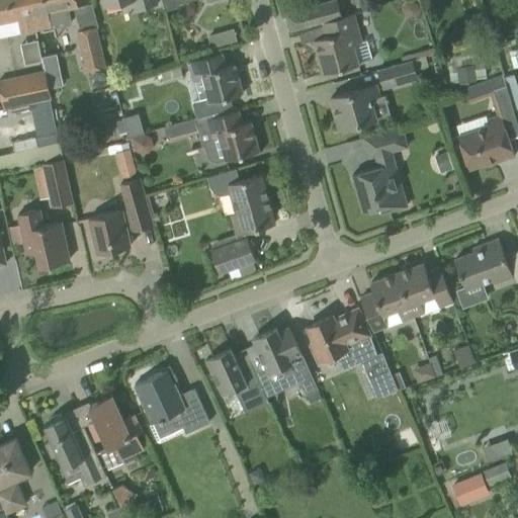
[(28,0),(0,0),(0,36),(20,32),(20,33),(35,30),(28,0)]
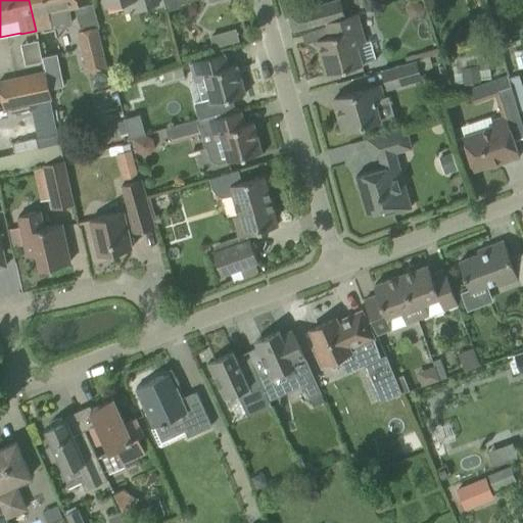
[(77,0),(29,0),(36,31),(51,28),(72,22),(68,9),(74,8),(80,30),(77,31),(86,72),(106,66),(97,28),(99,27),(92,3),(78,6),(77,0)]
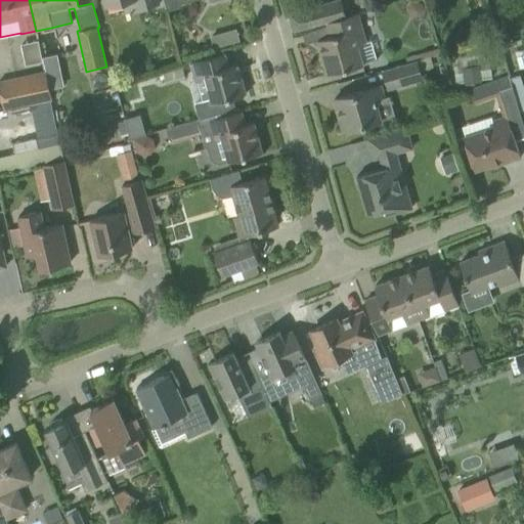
[(102,0),(104,6),(130,0),(133,0),(136,10),(159,4),(157,0),(102,0)]
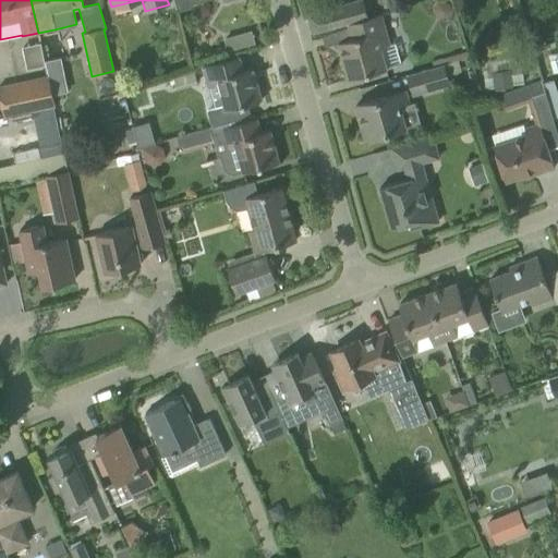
[(173,0),(177,11),(187,9),(192,7),(194,3),(194,0),(222,0),(223,1),(229,0),(173,0)]
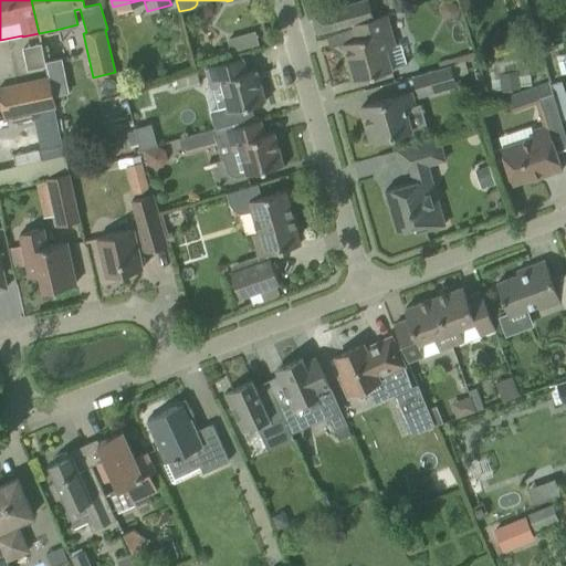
[(332,30),(350,24),(350,23),(374,17),(368,0),(363,0),(326,10),(327,11),(329,11),(334,28),(332,29),(332,30)]
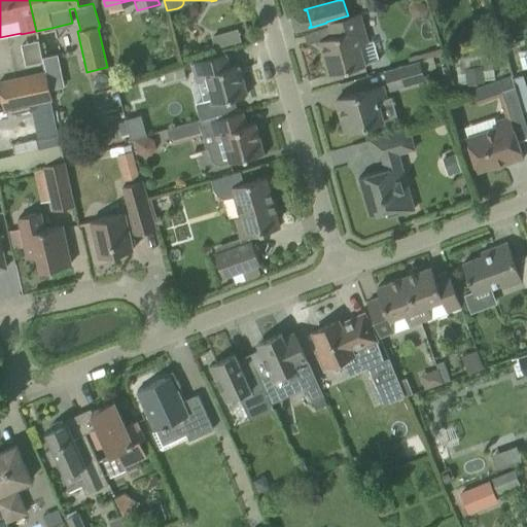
[(369,0),(357,0),(362,12),(372,10),(369,0)]
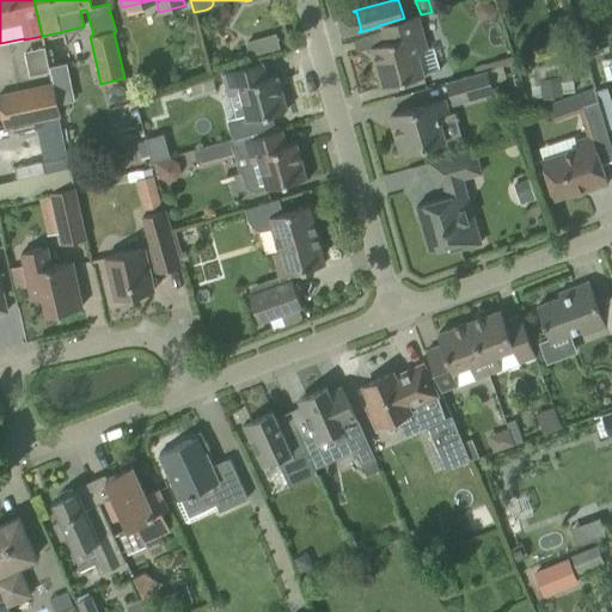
[(384,43),(371,47),(381,87),(424,75),(423,72),(439,68),(433,48),(428,49),(418,16),(404,19),(404,18),(379,25),(379,26),(384,43)]
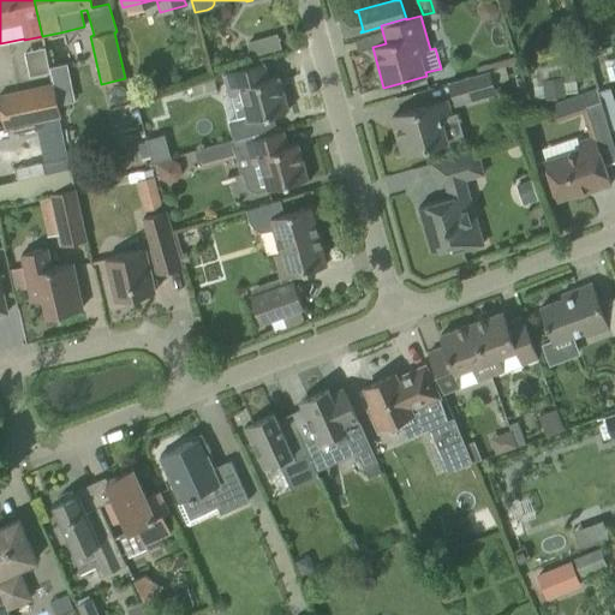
[(263,63),(221,75),(227,97),(239,94),(245,117),(227,121),(233,139),(275,127),(272,115),(288,111),(278,76),(268,78),(263,63)]
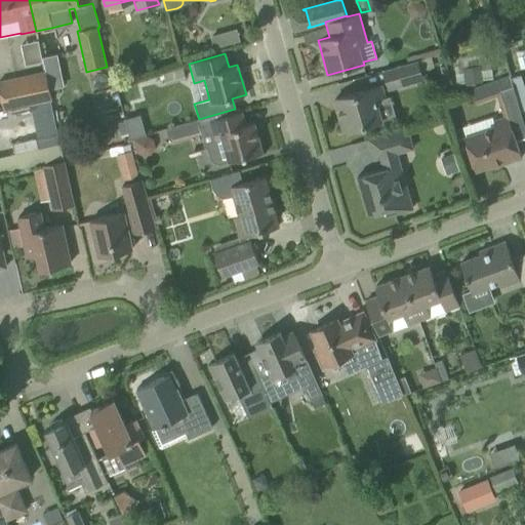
[(423,80),(420,71),(417,61),(381,71),(388,90),(423,80)]
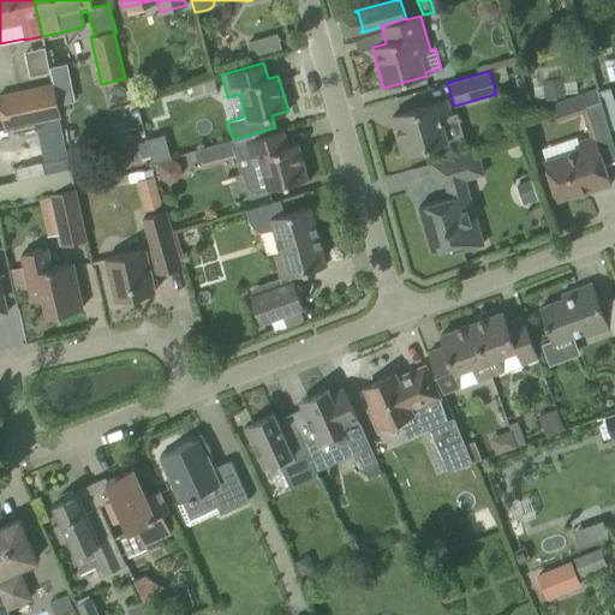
[(562,76),(543,78),(545,99),(565,96),(562,76)]
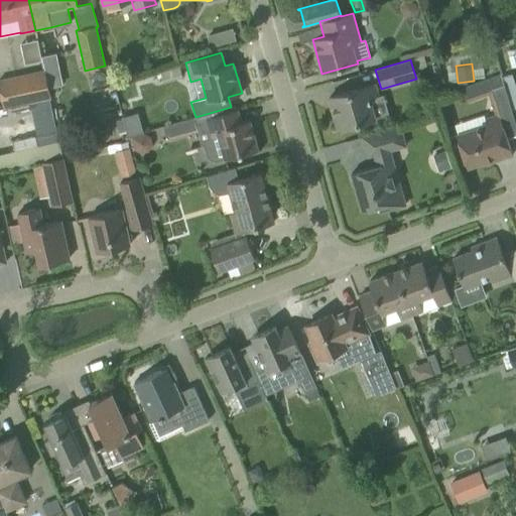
[(159,71),(162,83),(181,77),(178,66),(159,71)]
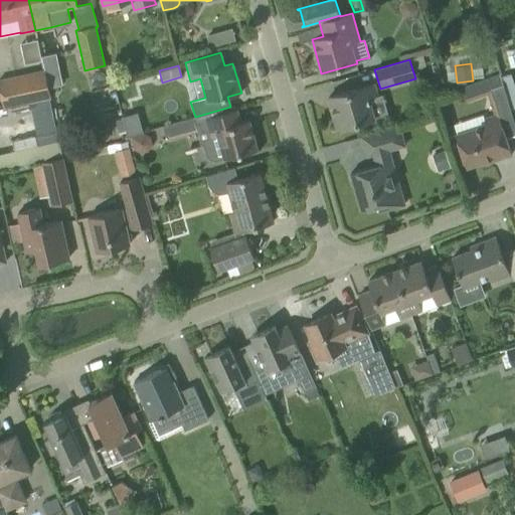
[(0,78),(0,93),(3,108),(50,98),(44,69),(0,78)]
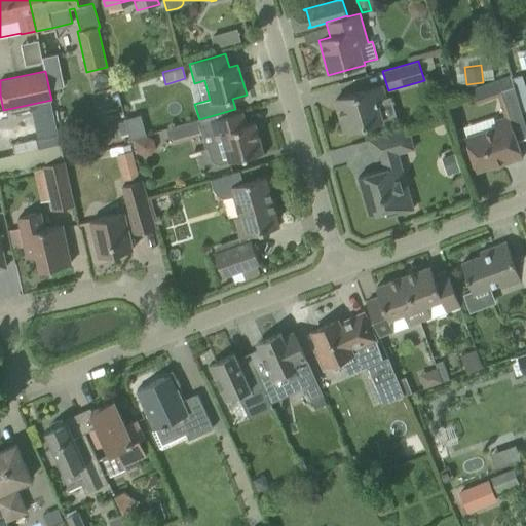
[(520,109),(525,107),(525,97),(522,74),(515,76),(520,109)]
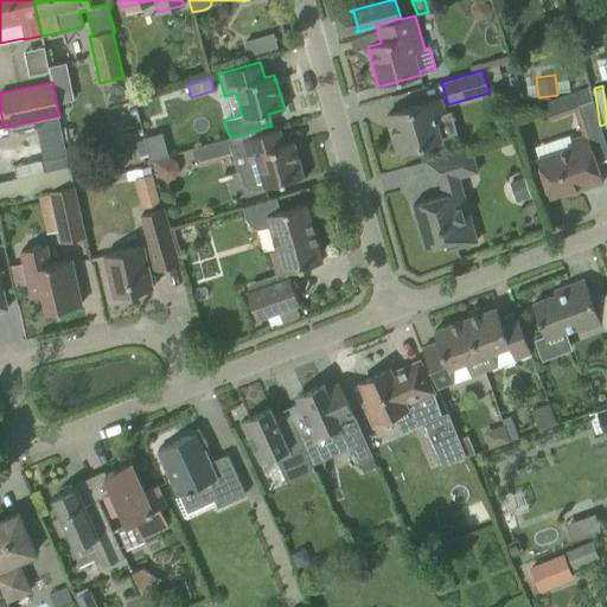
[(543,103),(549,120),(594,104),(588,87),(543,103)]
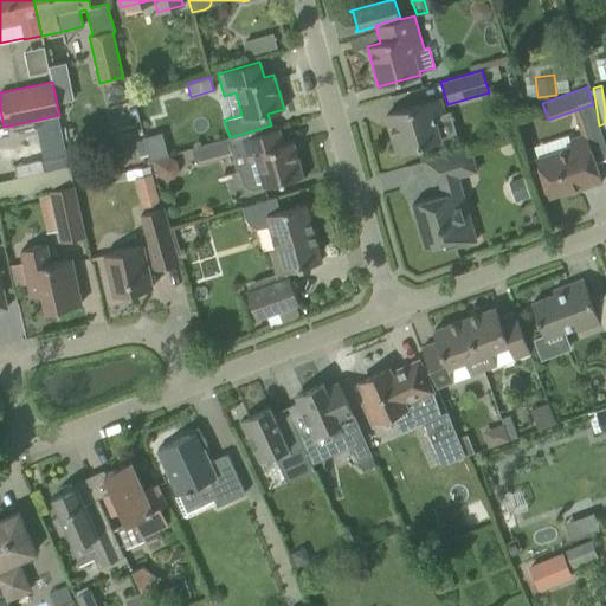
[(513,89),(502,92),(505,107),(517,104),(513,89)]
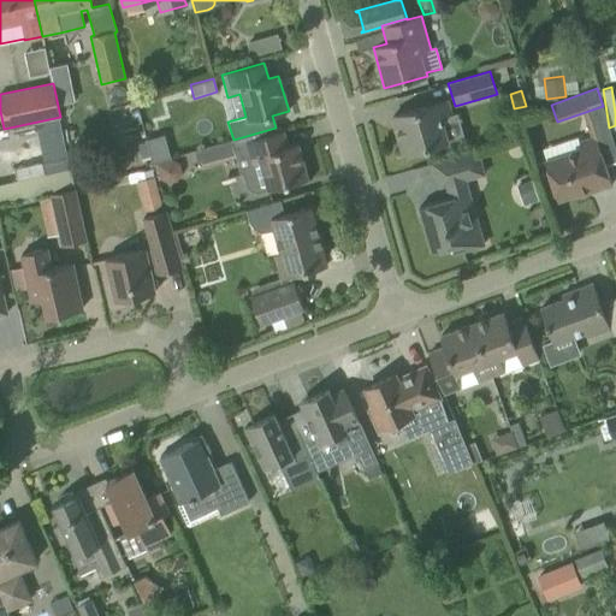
[(448,101),(392,117),(394,123),(397,122),(400,129),(396,129),(403,154),(408,153),(409,157),(421,153),(420,149),(449,141),(444,123),(442,123),(440,118),(452,114),(448,101)]
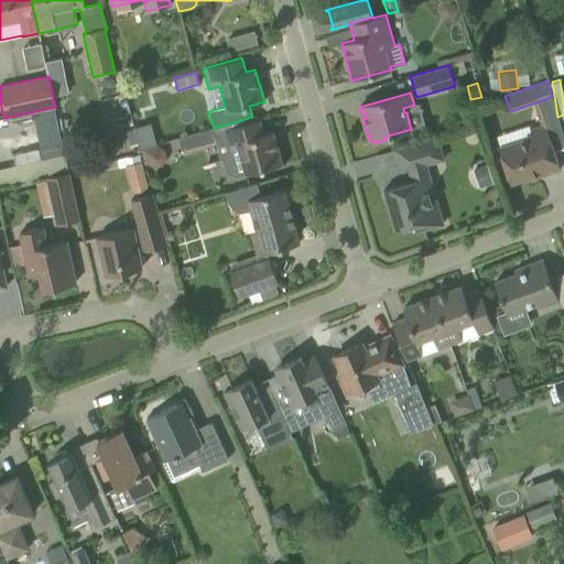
[(226,151),(223,154),(221,159),(225,171),(229,174),(234,175),(234,176),(243,173),(243,174),(281,163),(272,132),(263,134),(259,120),(238,126),(227,129),(220,130),(226,151)]
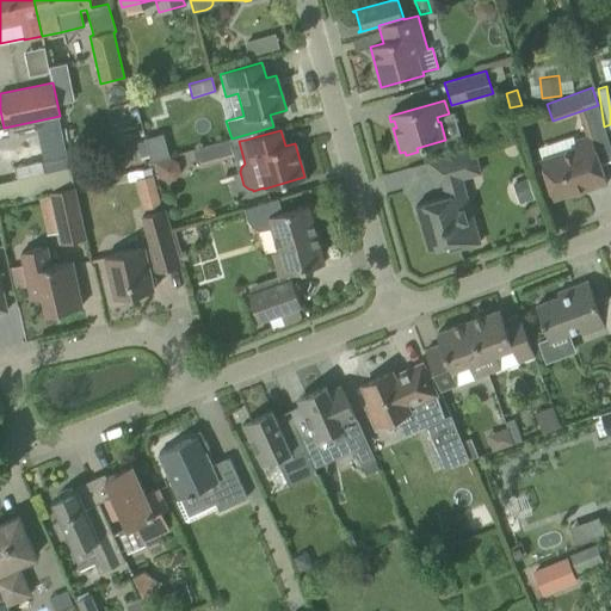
[(186,150),(171,155),(164,134),(144,139),(159,180),(192,170),(186,150)]
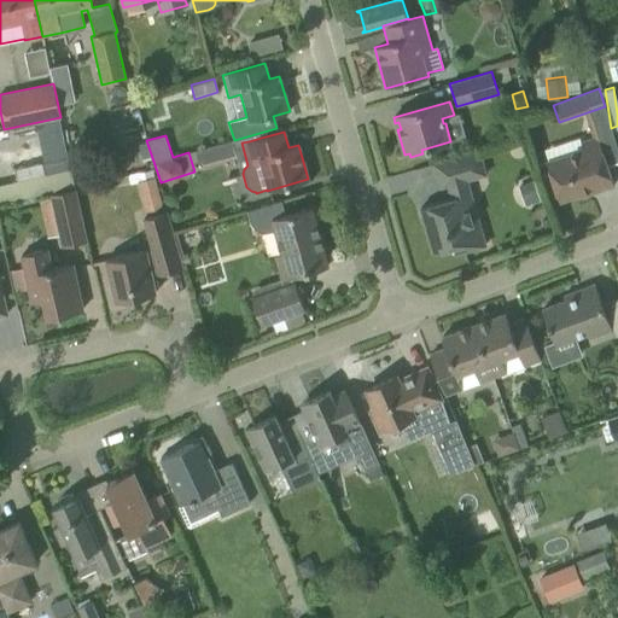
[(546,161),(559,200),(590,190),(592,192),(613,185),(598,135),(581,141),(578,138),(543,150),(547,159),(546,161)]
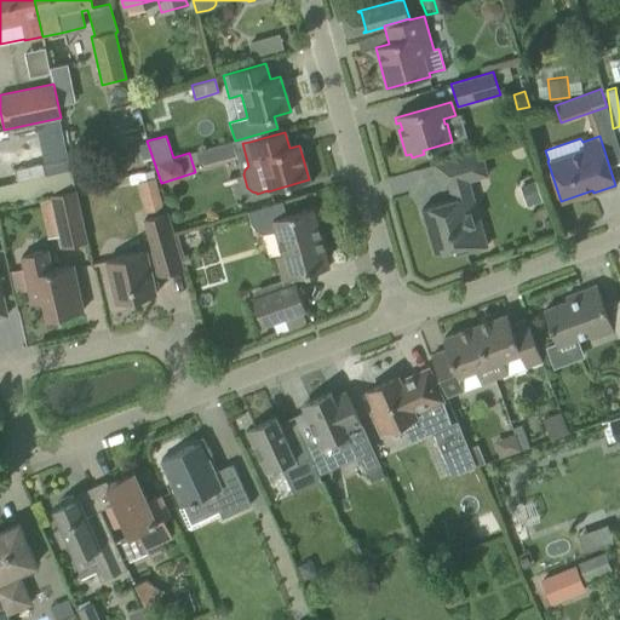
[(448,185),(453,200),(422,208),(434,253),(453,247),(454,256),(487,246),(472,196),(468,181),(487,176),(480,151),(435,165),(442,188),(448,185)]
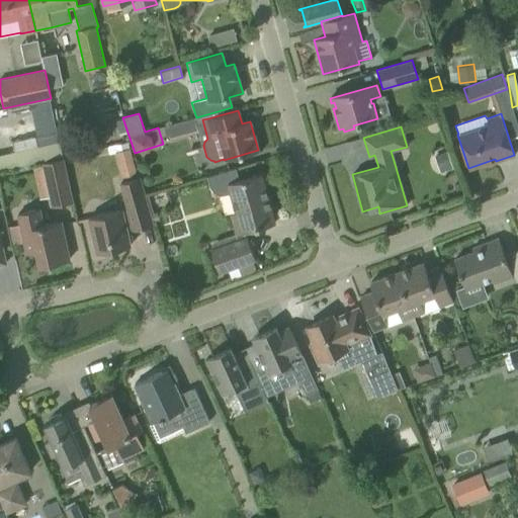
[(124,128),(115,132),(117,138),(126,136),(124,128)]
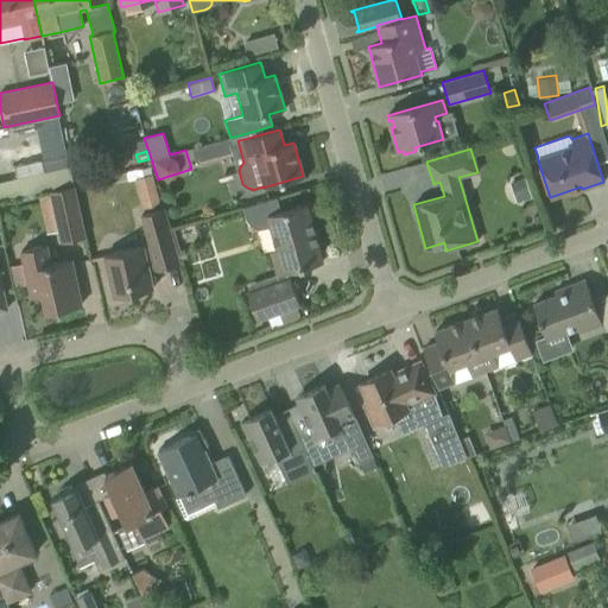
[(42,162),(14,168),(17,177),(44,171),(42,162)]
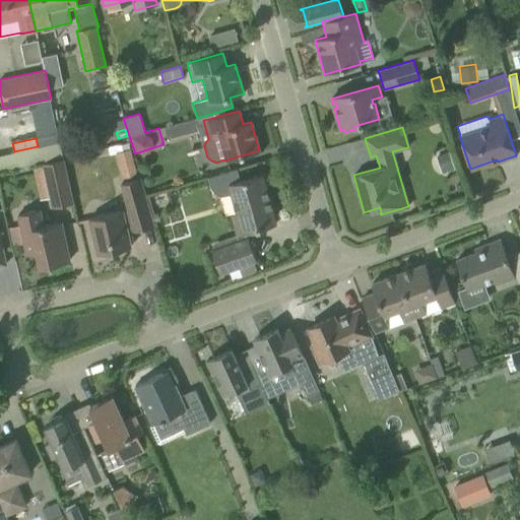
[(112,153),(121,178),(138,171),(129,146),(112,153)]
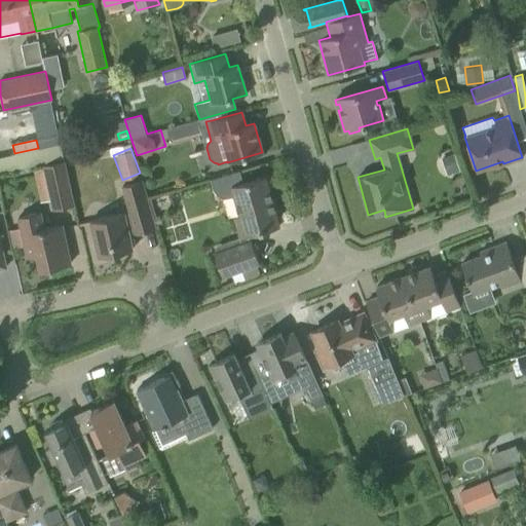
[(452,154),(440,158),(446,175),(458,171),(452,154)]
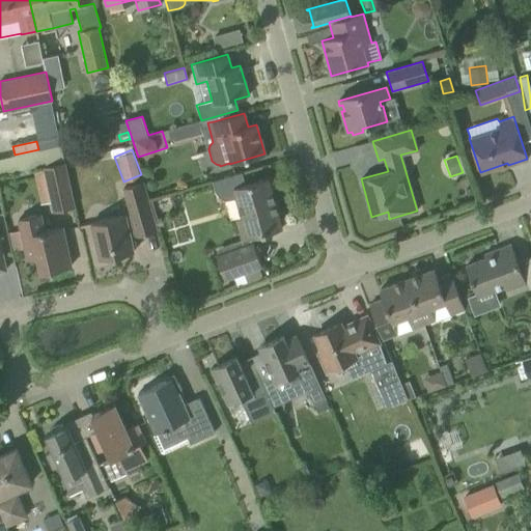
[(42,167),(52,212),(75,206),(64,162),(42,167)]
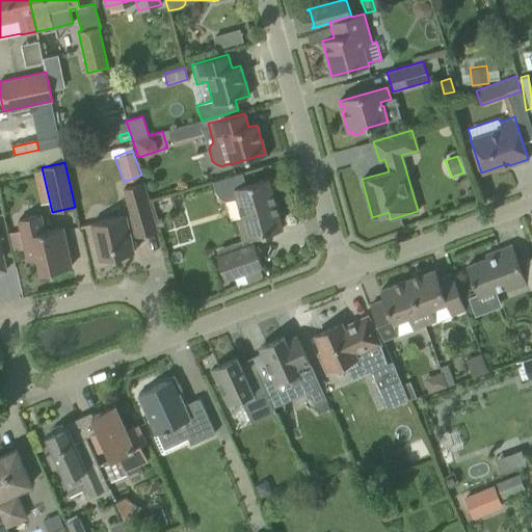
[(228,200),(231,198),(235,197),(240,217),(234,219),(241,240),(282,229),(268,178),(245,185),(242,173),(212,181),(215,192),(217,194),(220,197),(224,198),(228,200)]
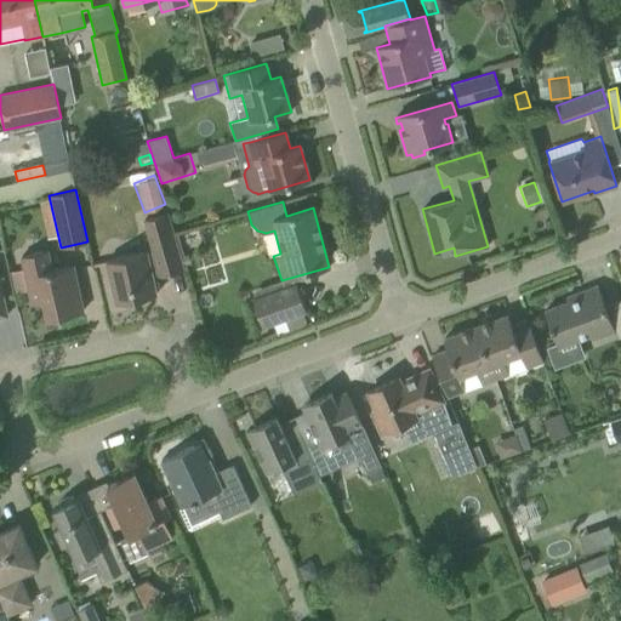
[(160,275),(183,269),(166,214),(165,214),(147,217),(142,220),(152,250),(148,251),(106,261),(115,303),(157,295),(152,275),(159,274),(160,275)]
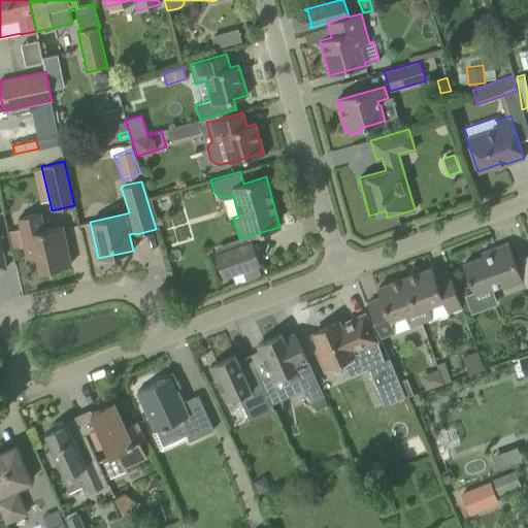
[(27,259),(36,256),(40,271),(70,264),(62,225),(44,228),(40,212),(18,218),(27,259)]
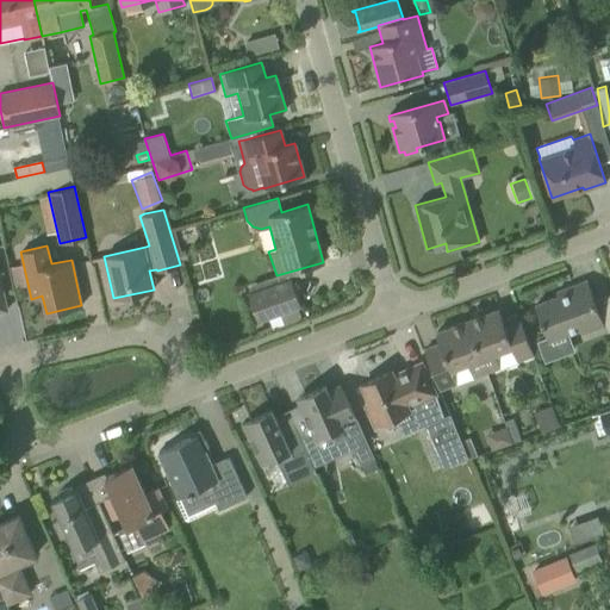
[(248,294),(257,321),(300,305),(291,279),(248,294)]
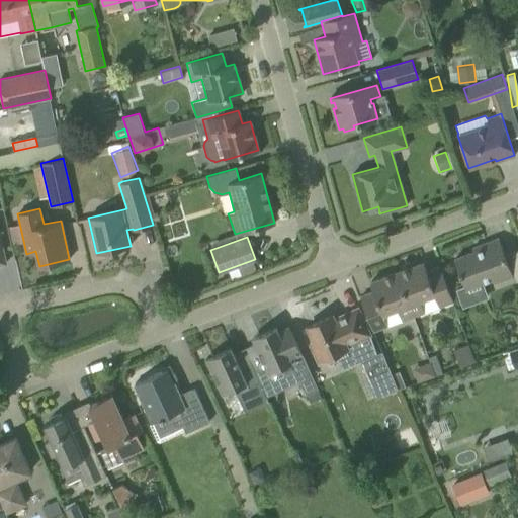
[(482,249),(454,259),(464,286),(455,289),(461,308),(488,298),(483,284),(492,280),(493,284),(513,276),(516,284),(517,283),(517,249),(505,254),(498,238),(481,245),(482,249)]
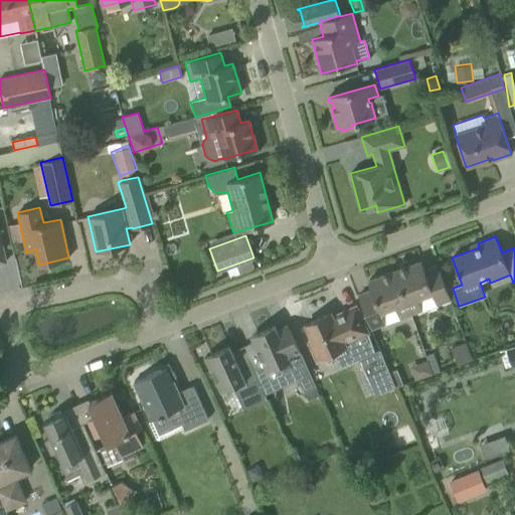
[(420,261),(394,271),(410,315),(450,300),(438,266),(424,271),(420,261)]
